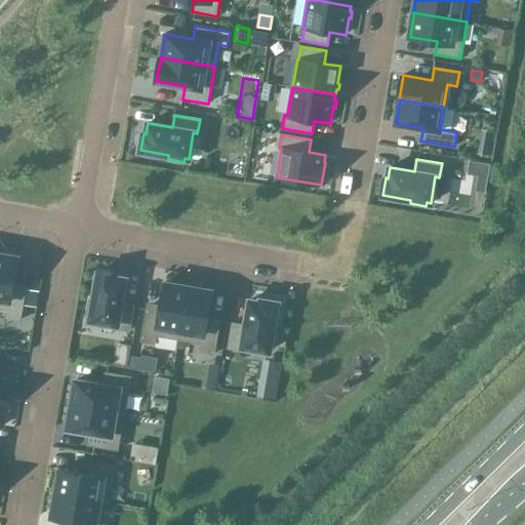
[(477,191),(485,192),(490,164),(482,162),(477,191)]
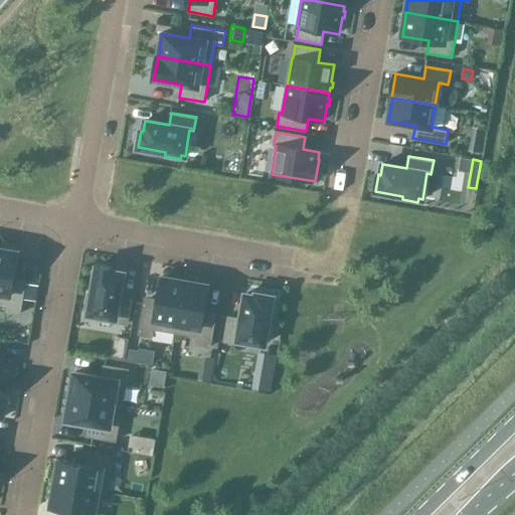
[(0,302),(8,304),(7,311),(20,313),(26,281),(13,279),(18,252),(0,248),(0,302)]
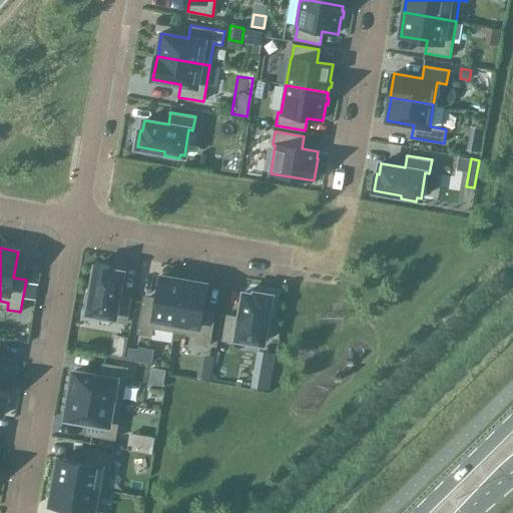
[(88,309),(88,313),(114,318),(114,321),(127,323),(131,299),(118,297),(123,273),(112,271),(113,269),(96,266),(91,293),(87,292),(84,309),(88,309)]
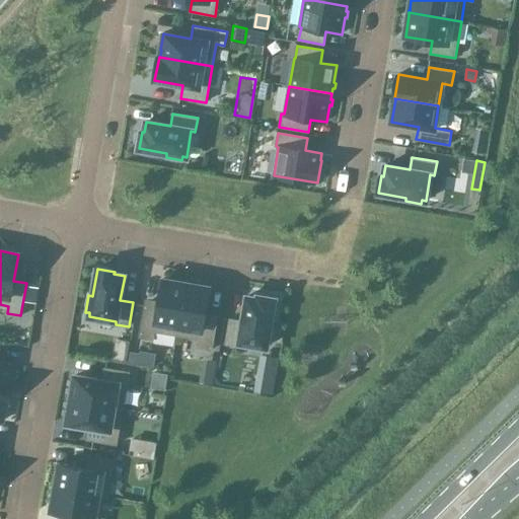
[(177,336),(187,283),(183,283),(183,284),(163,280),(158,307),(145,304),(140,337),(153,340),(154,331),(177,336)]
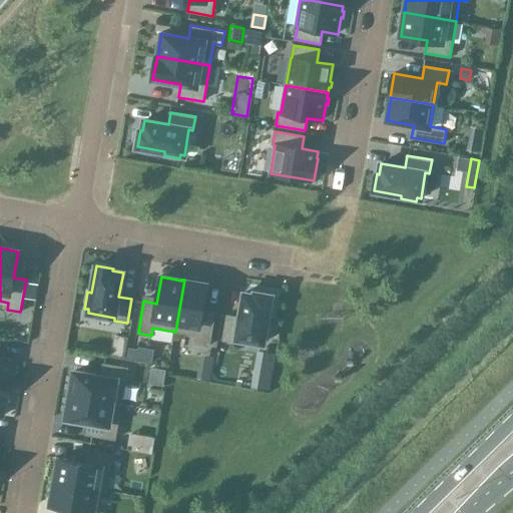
[(186,281),(184,280),(175,332),(197,336),(196,343),(209,346),(214,314),(202,311),(206,285),(186,281)]
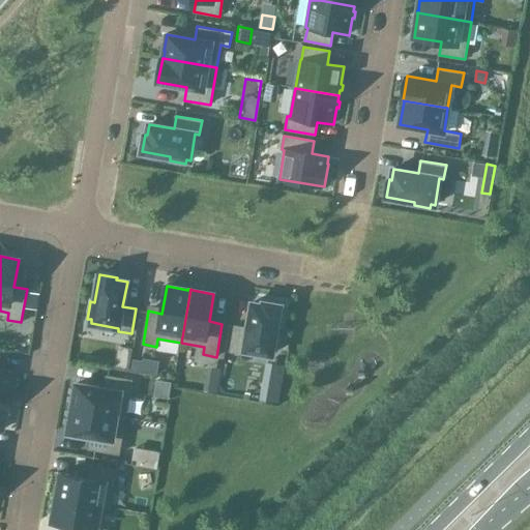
[(263,304),(253,303),(247,327),(235,325),(231,351),(245,354),(245,350),(272,355),(272,351),(276,352),(280,334),(275,333),(281,305),(263,302),(263,304)]
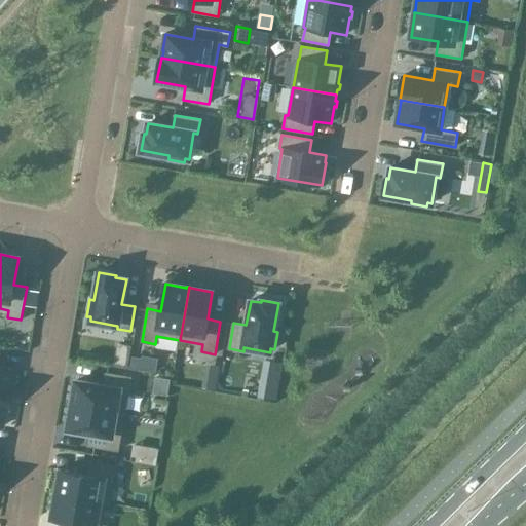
[(114,365),(127,367),(132,346),(118,343),(114,365)]
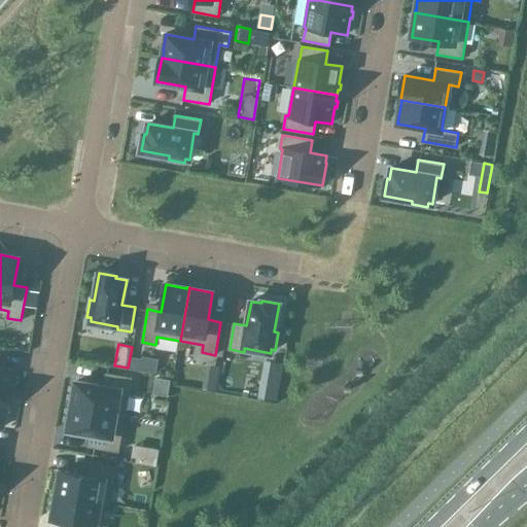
[(132,358),(131,369),(140,370),(142,359),(132,358)]
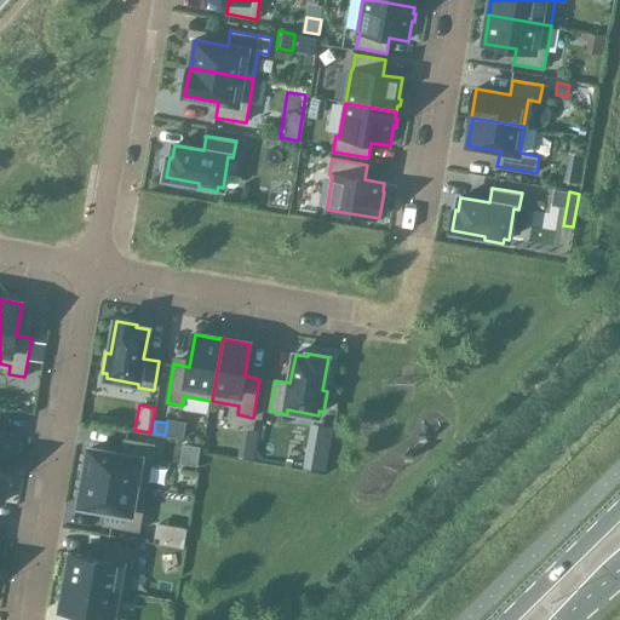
[(0,466),(10,469),(11,463),(13,463),(15,455),(12,455),(16,435),(0,431),(0,466)]
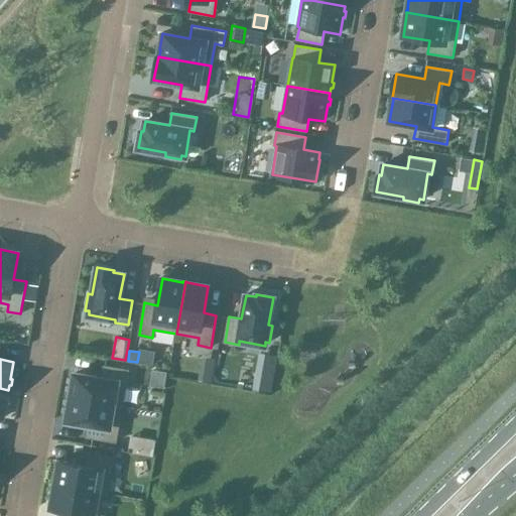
[(71,397),(122,406),(128,370),(104,366),(102,379),(75,374),(71,397)]
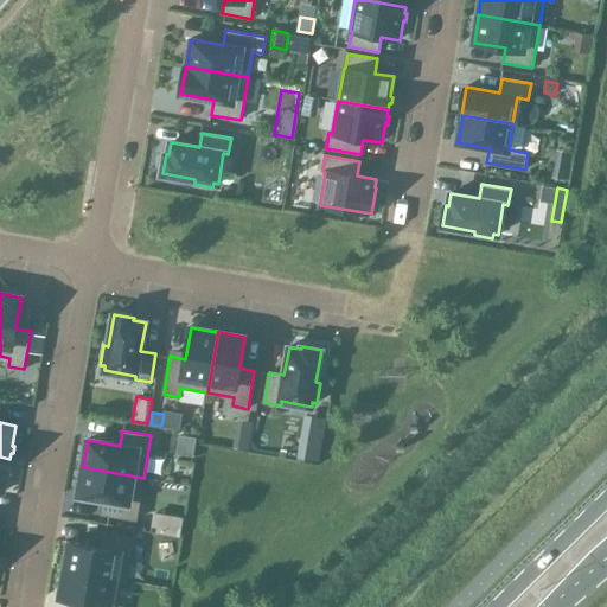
[(237,434),(235,447),(248,449),(250,436),(237,434)]
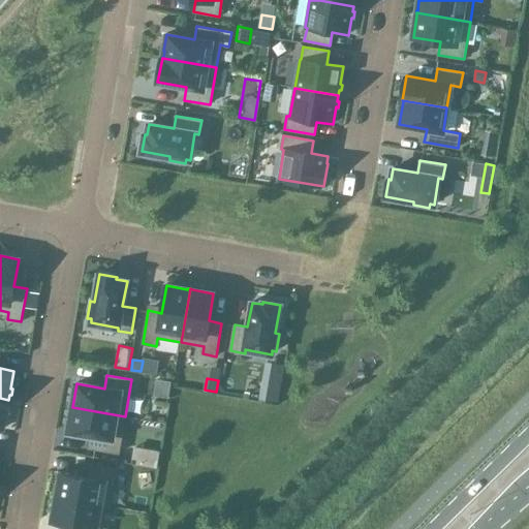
[(8,400),(0,398),(0,428),(4,429),(7,411),(8,411),(9,406),(8,405),(8,400)]
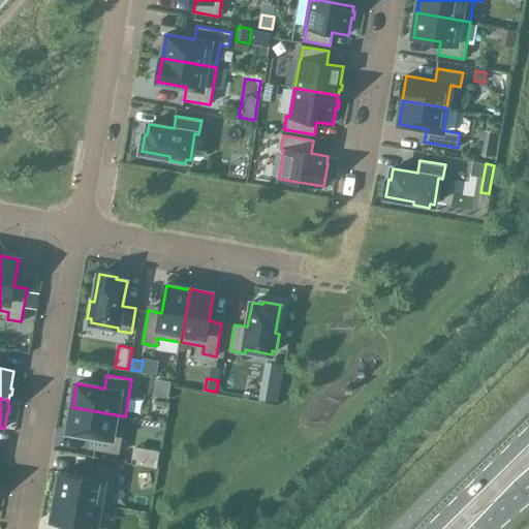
[(119,453),(125,416),(72,407),(68,431),(96,436),(94,448),(119,453)]
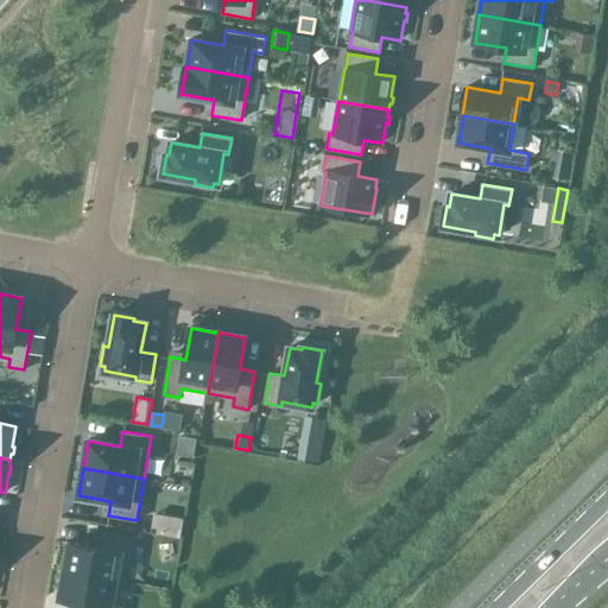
[(152,533),(179,538),(183,519),(156,514),(152,533)]
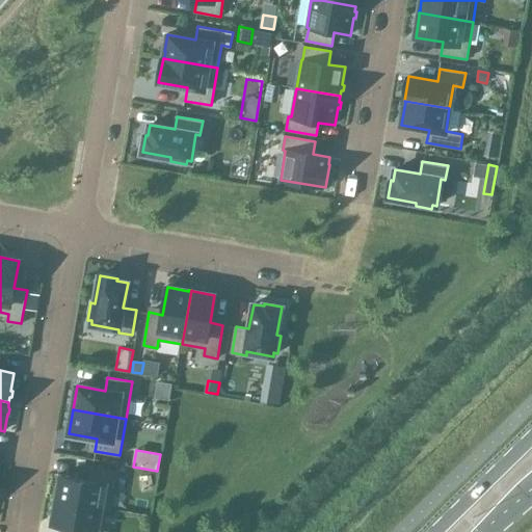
[(57,497),(56,500),(110,509),(116,472),(91,468),(89,481),(57,475),(55,490),(59,490),(58,498),(57,497)]
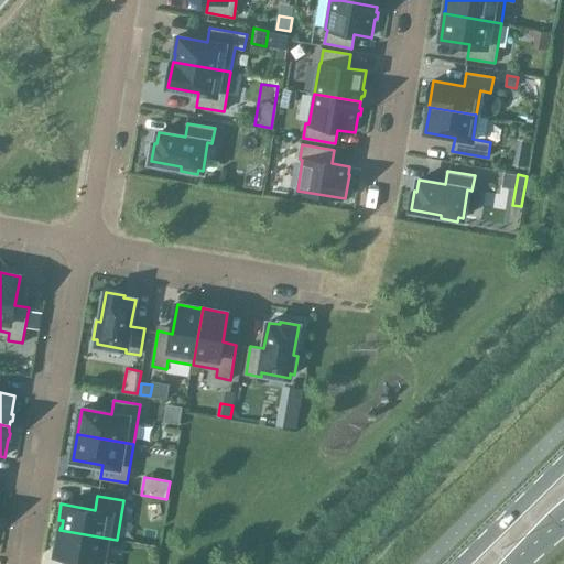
[(117,540),(60,530),(60,532),(61,532),(56,555),(86,560),(84,563),(111,563),(102,563),(107,539),(117,540)]
